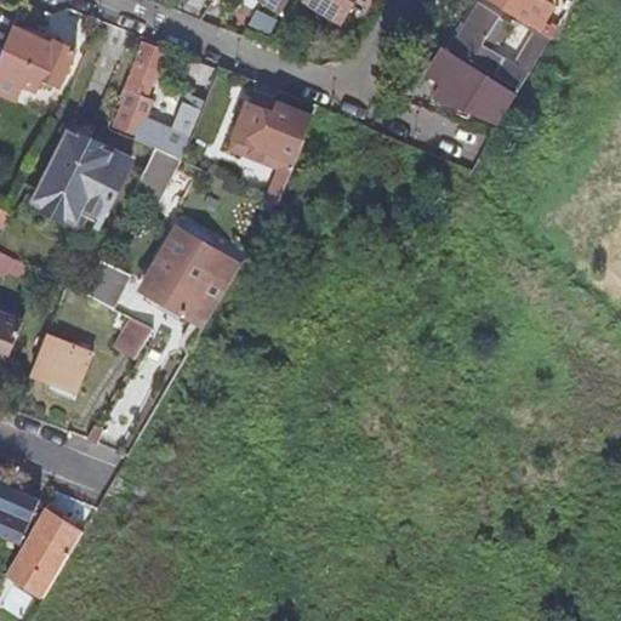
[(214,0),(238,15),(246,0),(214,0)]
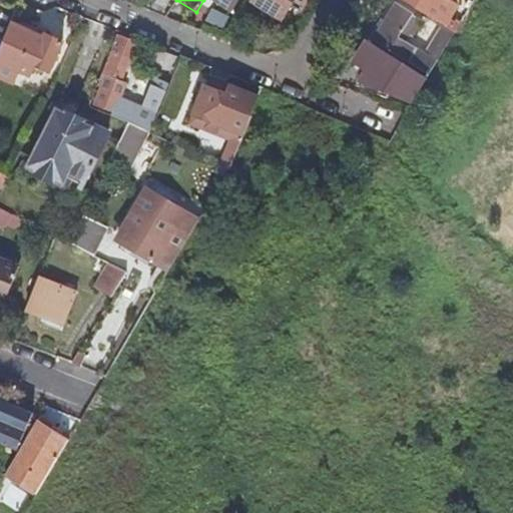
[(216,0),(232,9),(237,0),(216,0)]
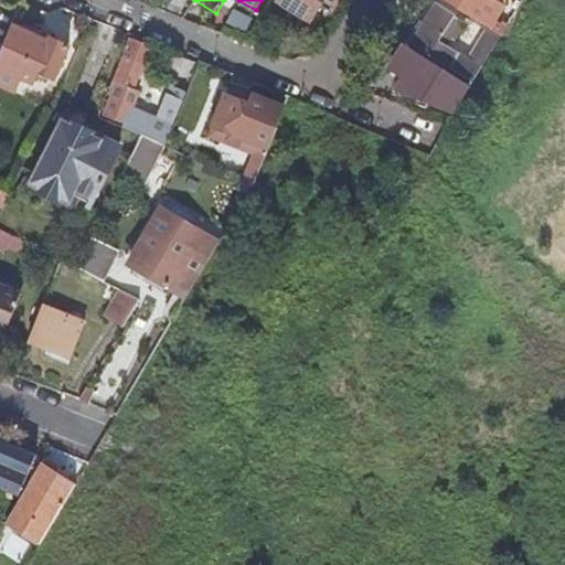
[(281,0),(313,20),(324,1),(321,0),(281,0)]
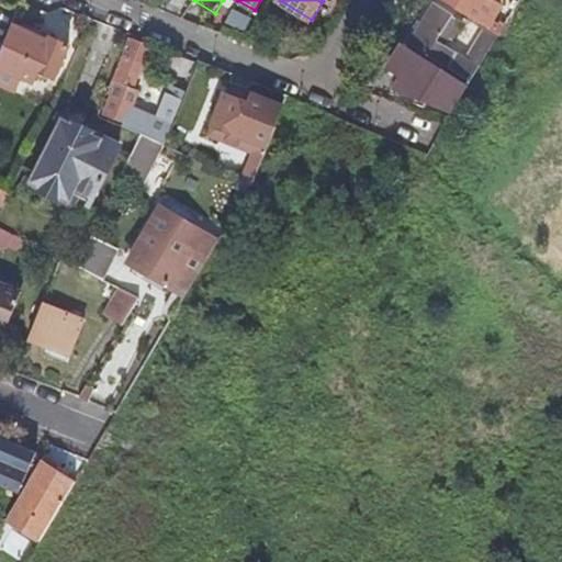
[(444,0),(444,1),(489,30),(498,35),(504,26),(492,21),(499,7),(490,0),(444,0)]
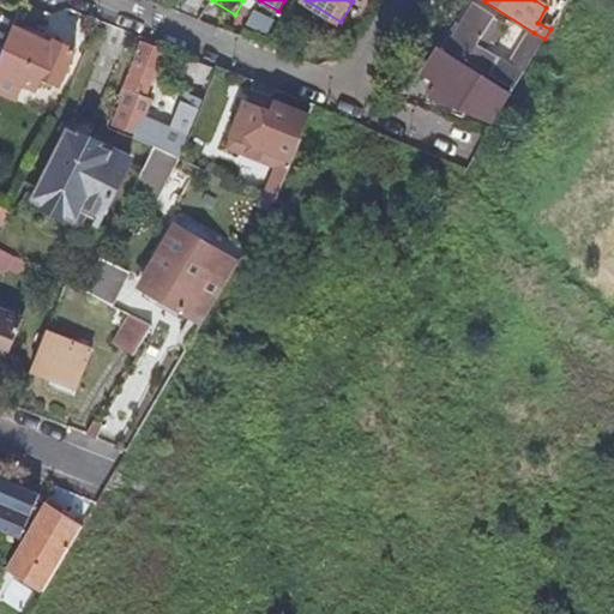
[(457,34),(447,49),(512,90),(545,38),(534,32),(512,67),(485,49),(489,41),(493,42),(504,25),(474,6),(462,25),(457,34)]
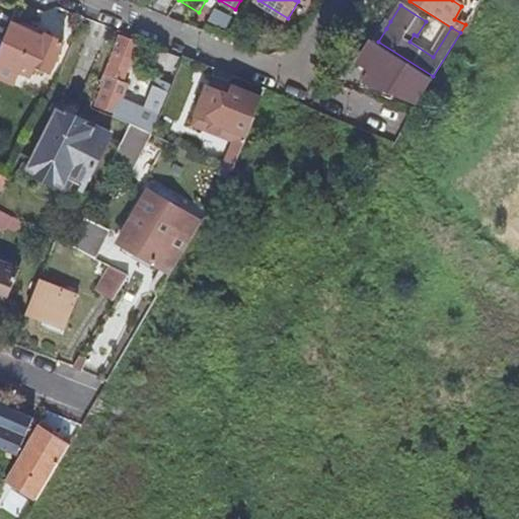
[(381,25),(386,28),(390,21),(385,18),(381,25)]
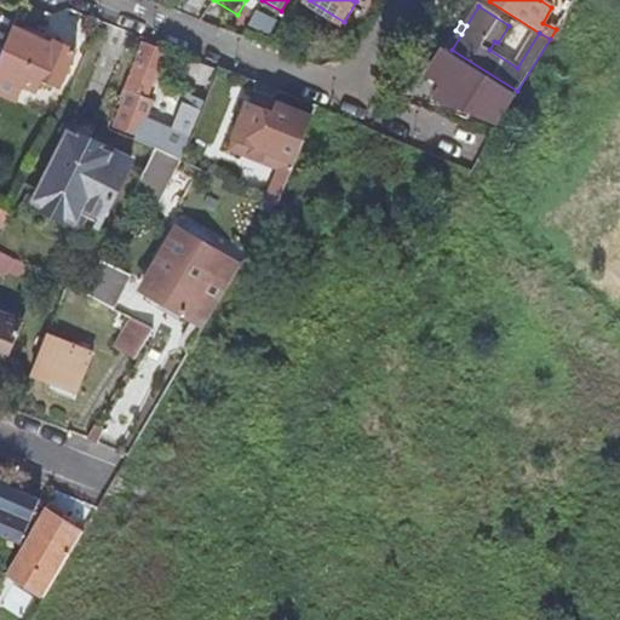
[(75,51),(15,27),(4,53),(0,62),(0,73),(26,85),(30,73),(61,85),(75,51)]
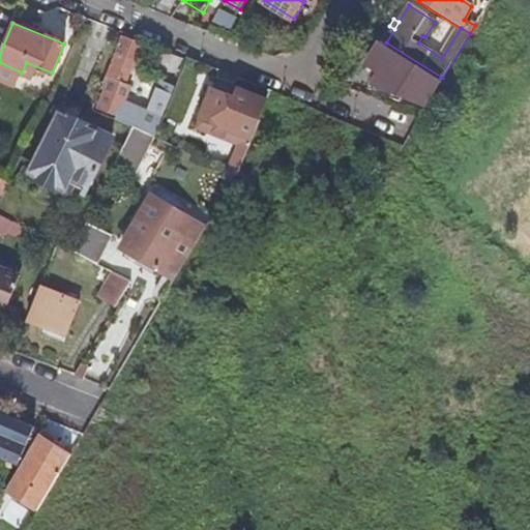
[(154,138),(175,86),(162,80),(152,101),(154,104),(150,113),(123,101),(129,86),(124,83),(142,43),(122,35),(102,86),(106,88),(99,107),(118,116),(116,119),(133,127),(144,133),(154,138)]
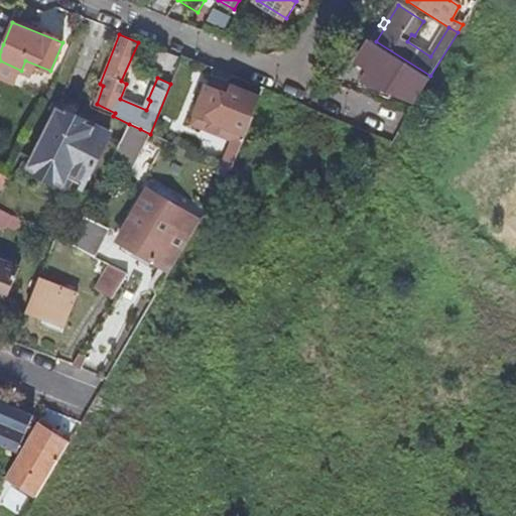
[(361,83),(413,104),(428,80),(369,40),(355,63),(368,72),(361,83)]
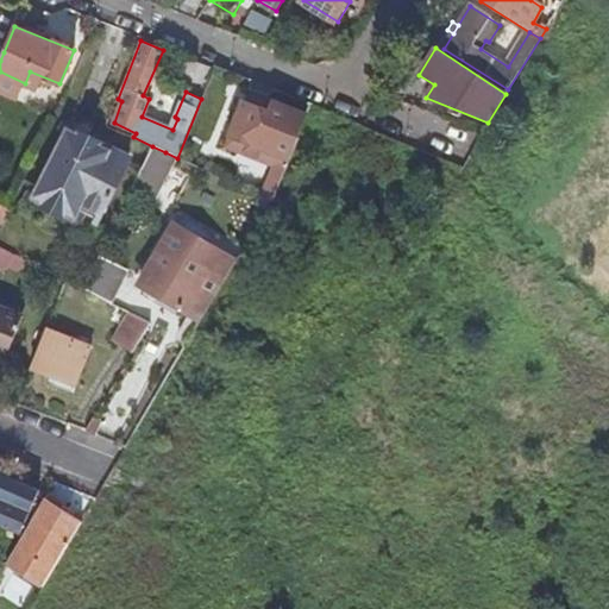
[(289,162),(307,115),(272,101),(268,114),(242,104),(228,138),(289,162)]
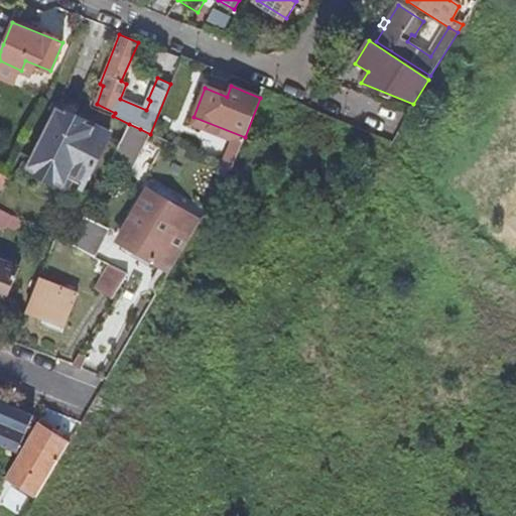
[(72,172),(86,180),(109,135),(58,109),(30,166),(50,176),(56,165),(72,172)]
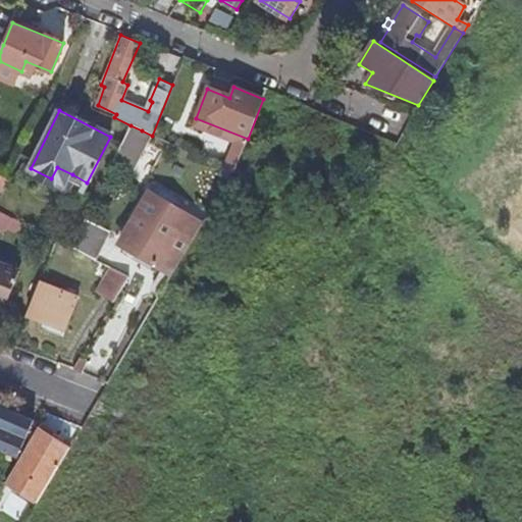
[(133,149),(142,131),(131,125),(121,144),(133,149)]
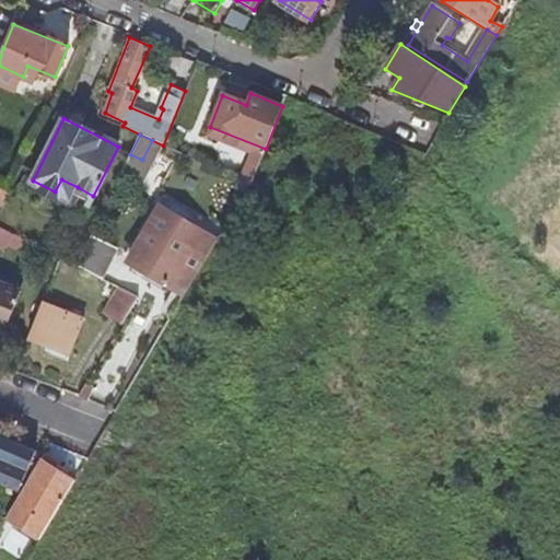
[(257,171),(264,153),(253,150),(246,167),(257,171)]
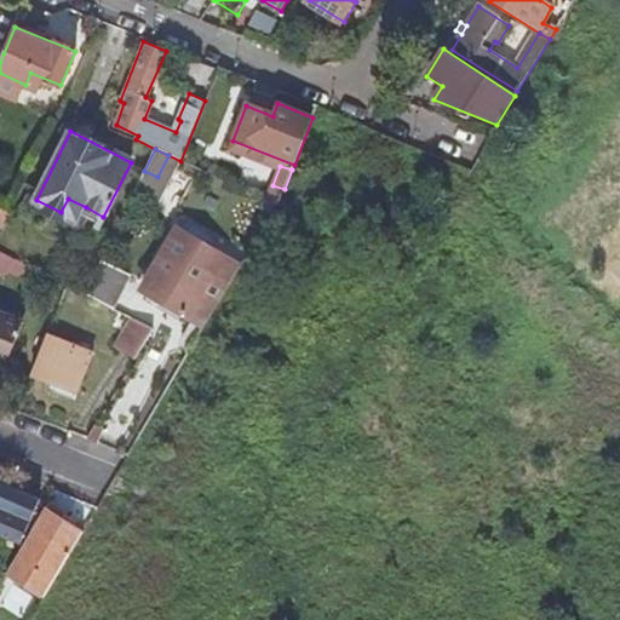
[(148,200),(158,177),(144,171),(133,193),(148,200)]
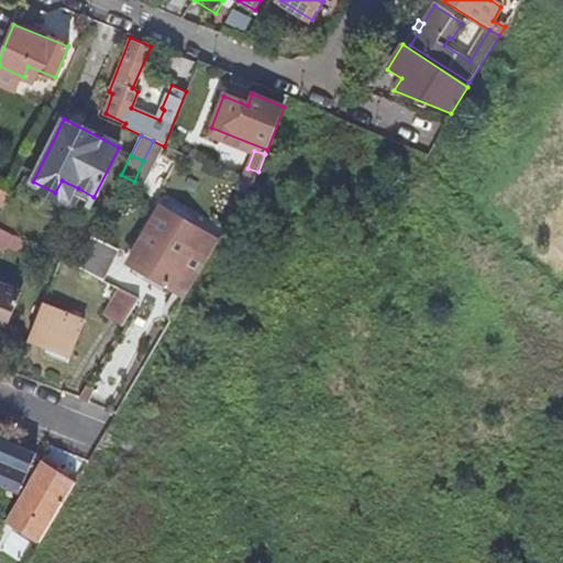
[(0,187),(11,192),(17,183),(0,175),(0,187)]
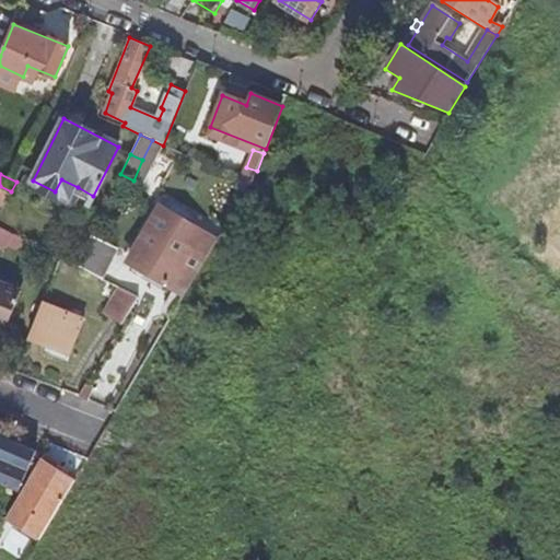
[(88,208),(93,196),(78,187),(71,199),(88,208)]
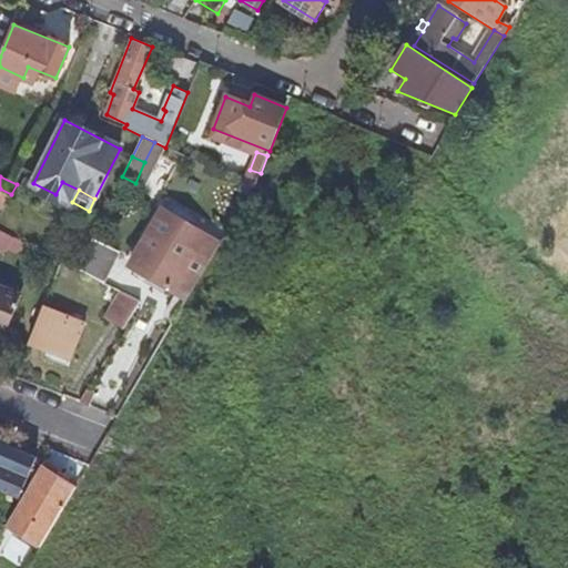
[(162,211),(132,266),(161,283),(174,290),(195,253),(202,256),(212,239),(162,211)]
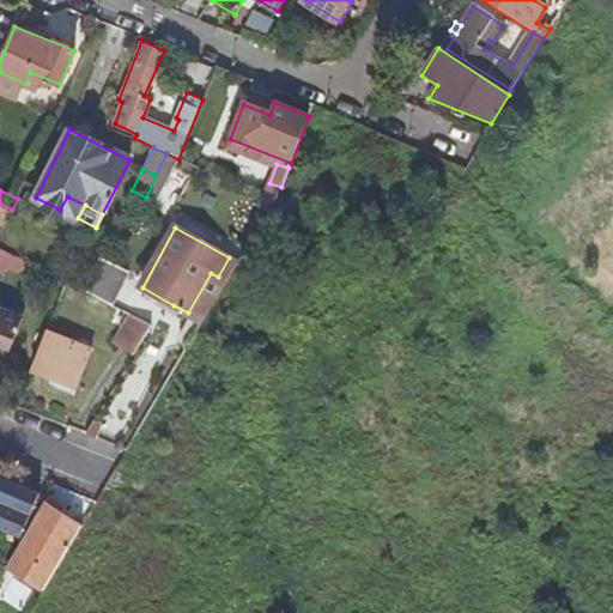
[(126,271),(98,258),(83,290),(110,303),(126,271)]
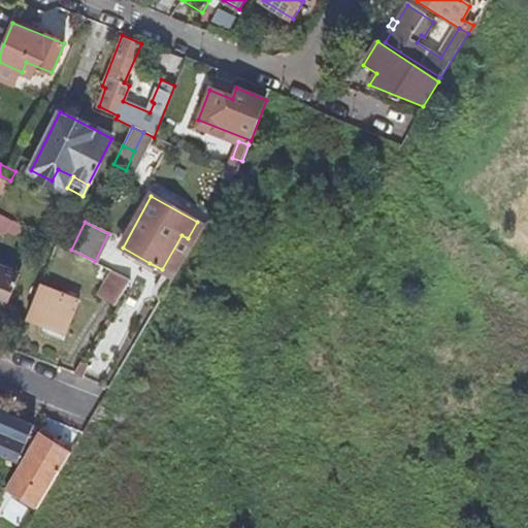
[(21,272),(0,264),(0,304),(6,307),(21,272)]
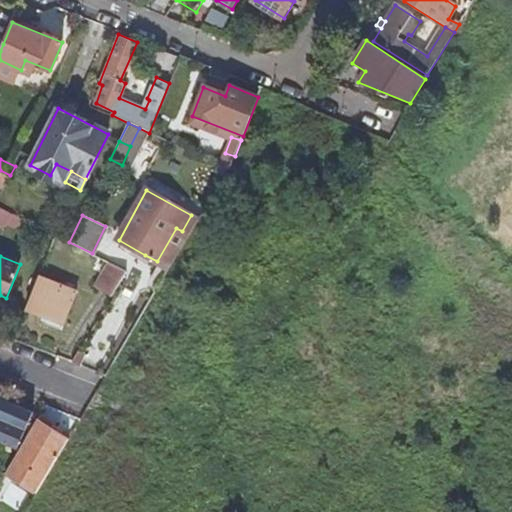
[(96,287),(112,297),(127,272),(109,262),(96,287)]
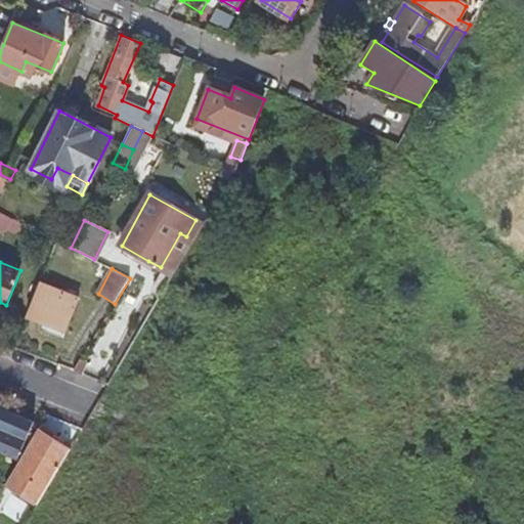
[(42,282),(30,314),(67,330),(80,298),(42,282)]
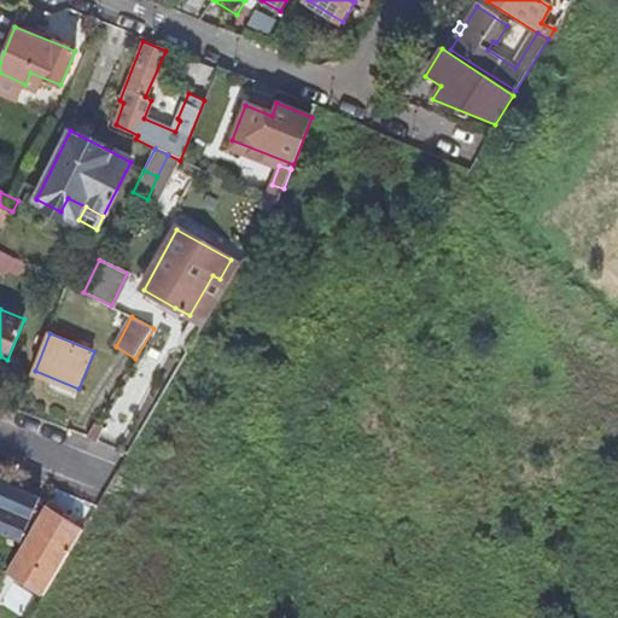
[(88,437),(99,441),(106,429),(95,424),(88,437)]
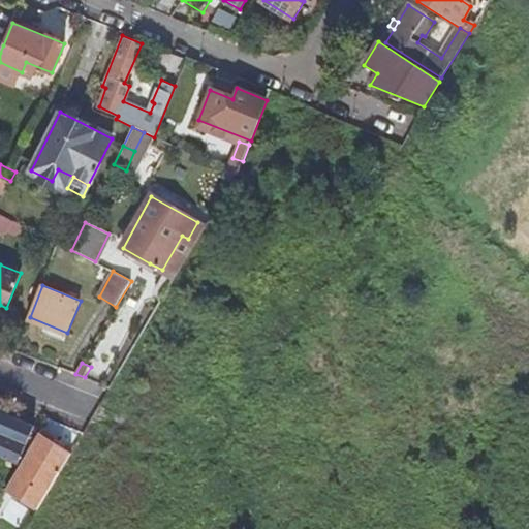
[(0,454),(17,462),(34,425),(0,409),(0,454)]
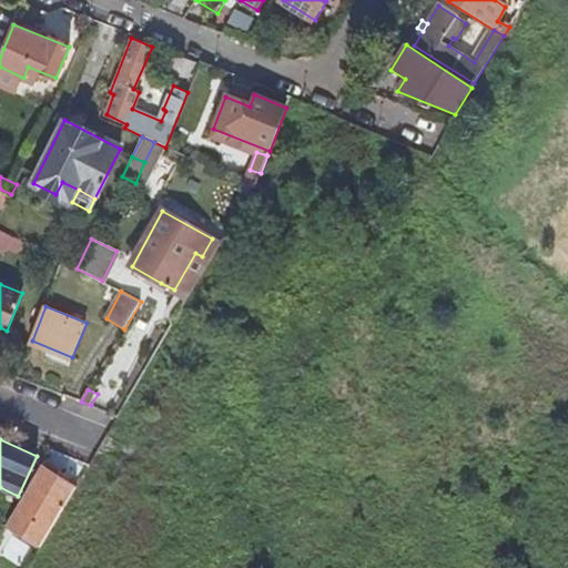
[(41,546),(77,487),(60,478),(63,473),(43,462),(19,503),(6,525),(41,546)]
